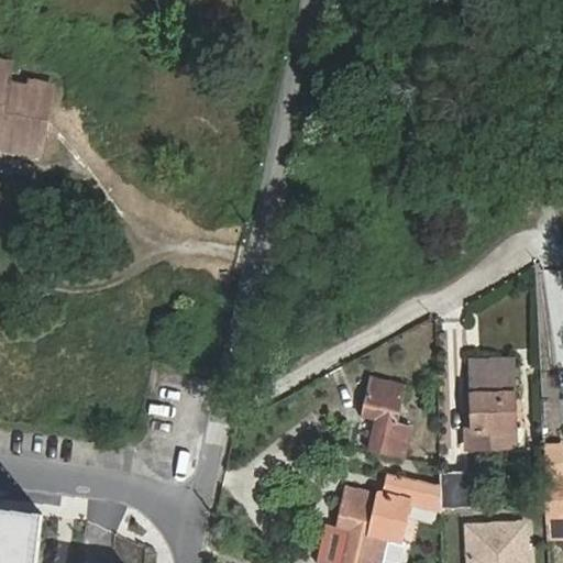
[(4,64),(0,63),(0,141),(42,144),(45,72),(22,70),(21,85),(3,84),(4,64)]
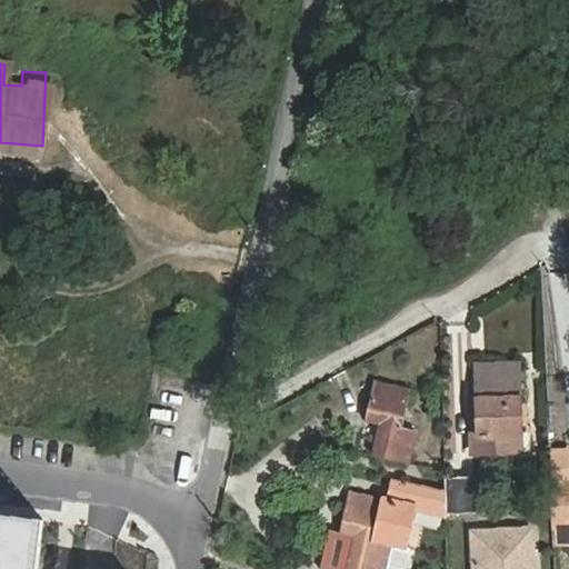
[(480,442),(472,443),(472,452),(510,451),(510,436),(521,435),(518,362),(478,363),(479,398),(478,398),(480,442)]
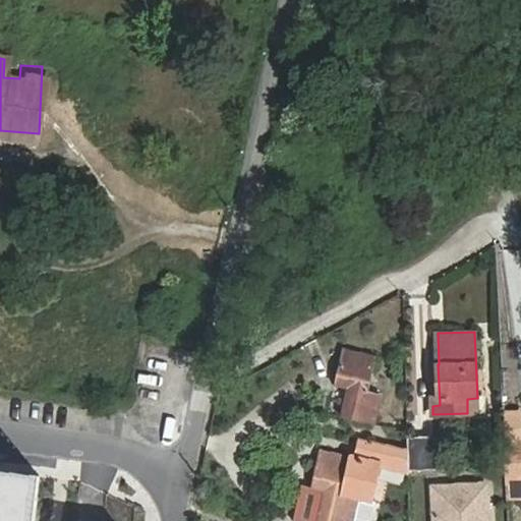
[(342,416),(377,423),(383,394),(369,391),(378,355),(343,347),(336,386),(347,388),(342,416)]
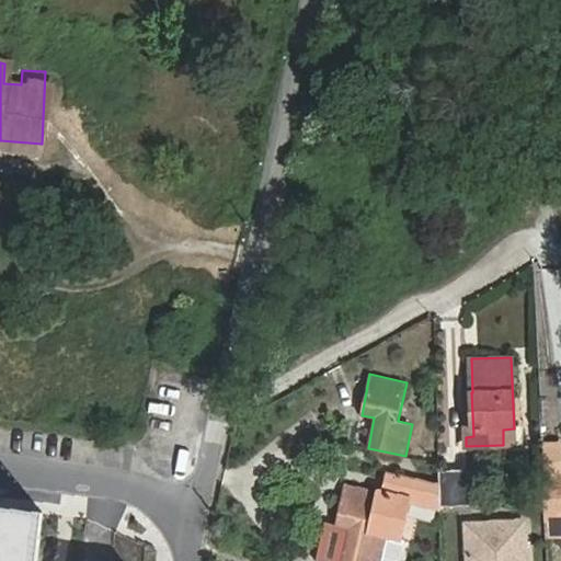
[(471,469),(439,471),(441,482),(442,506),(473,505),(471,469)]
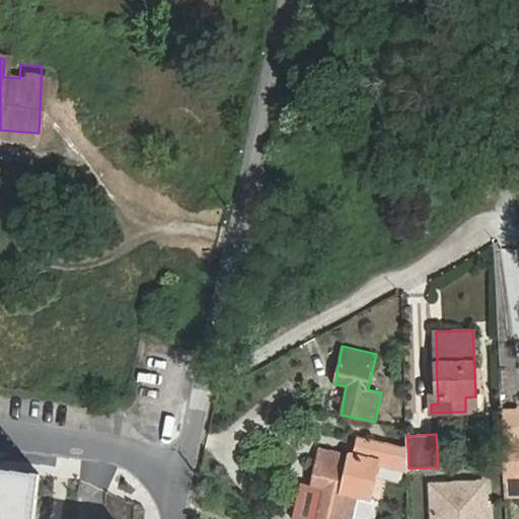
[(408,446),(358,436),(354,452),(350,451),(349,453),(320,446),(311,486),(322,490),(315,518),(352,518),(358,499),(371,502),(379,465),(409,470),(409,468),(408,446)]
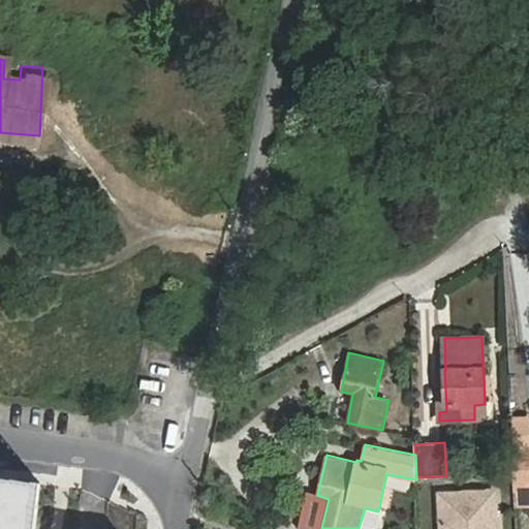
[(528,448),(512,449),(515,486),(528,485),(528,448)]
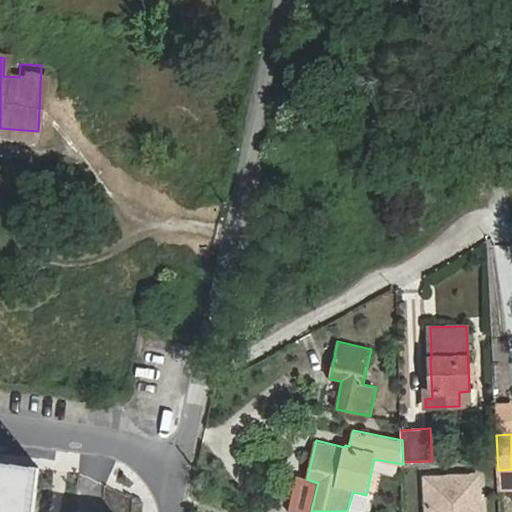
[(0,511),(33,511),(39,469),(0,463),(0,511)]
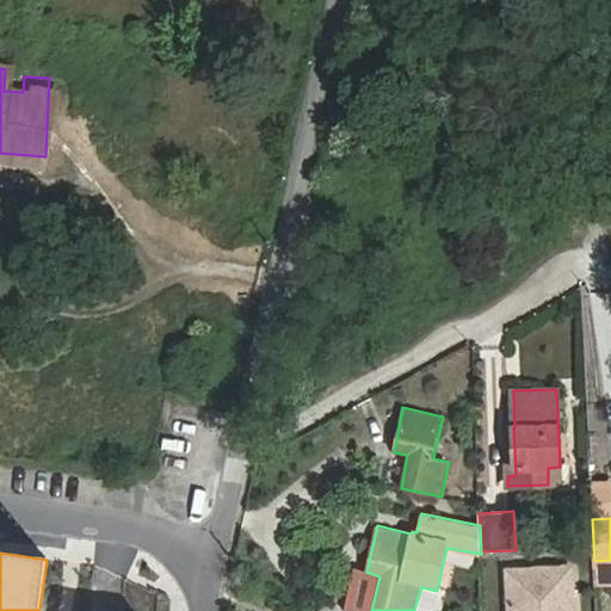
[(508,571),(511,610),(573,610),(571,567),(508,571)]
